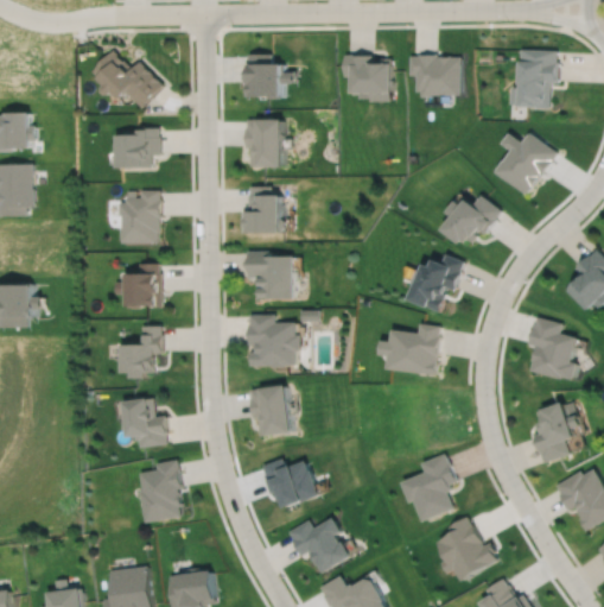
[(110,97),(113,95),(119,102),(127,94),(133,101),(141,93),(150,101),(164,87),(140,63),(133,70),(113,51),(91,73),(100,80),(99,81),(106,88),(102,90),(102,95),(106,97),(110,97)]
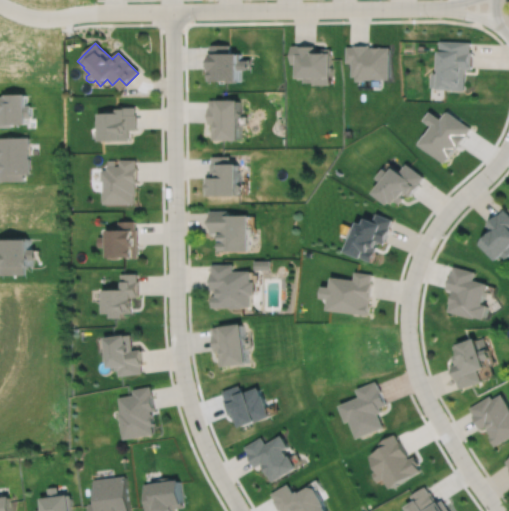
[(438,43),(437,74),(439,74),(438,77),(430,77),(430,90),(438,91),(438,93),(454,94),(454,93),(463,93),(464,71),(470,71),(471,54),(469,54),(469,44),(438,43)]
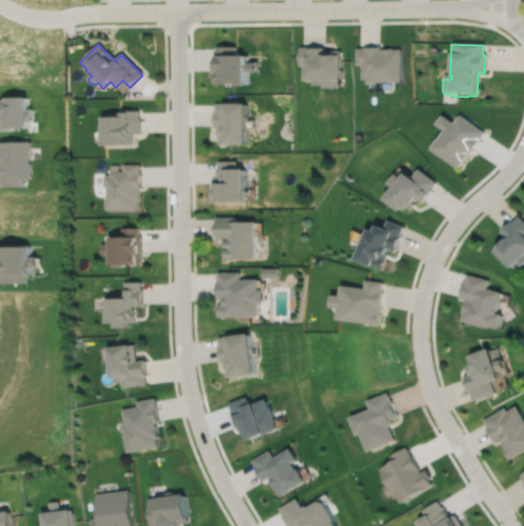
[(354,49),(354,67),(360,67),(360,81),(365,81),(365,86),(376,86),(376,85),(399,85),(399,51),(391,51),(391,49),(380,50),(380,51),(378,51),(378,47),(362,47),(362,49),(354,49)]
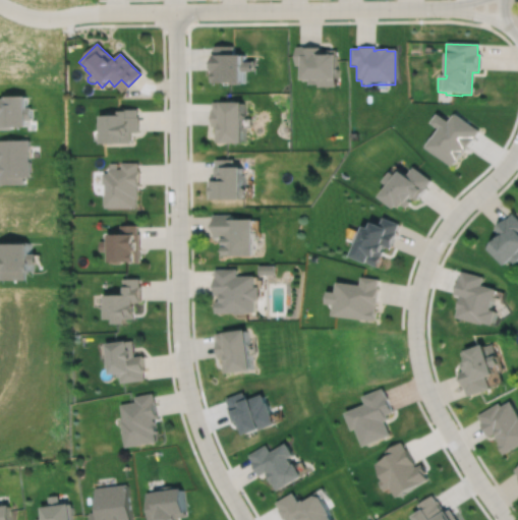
[(212,48),(212,57),(211,57),(211,70),(209,70),(209,84),(213,84),(213,87),(239,87),(239,74),(249,74),(249,62),(241,62),(241,57),(231,57),(231,48),(212,48)]
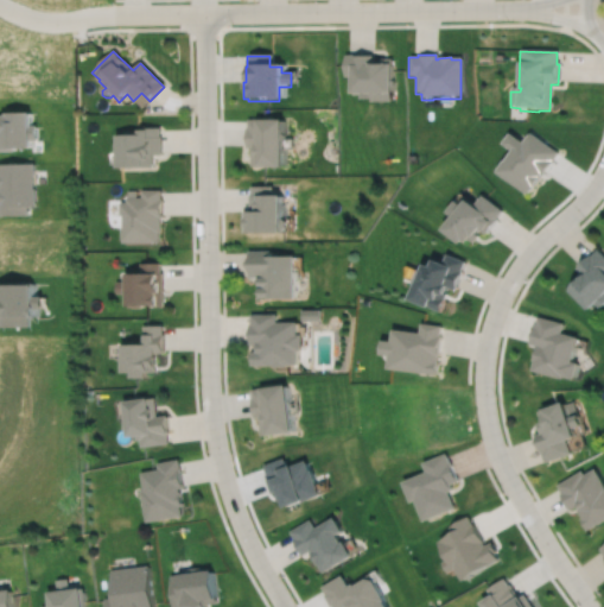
[(343,57),(343,78),(350,78),(350,97),(358,97),(358,102),(370,102),(370,105),(390,105),(390,61),(377,61),(377,65),(372,65),(372,57),(343,57)]
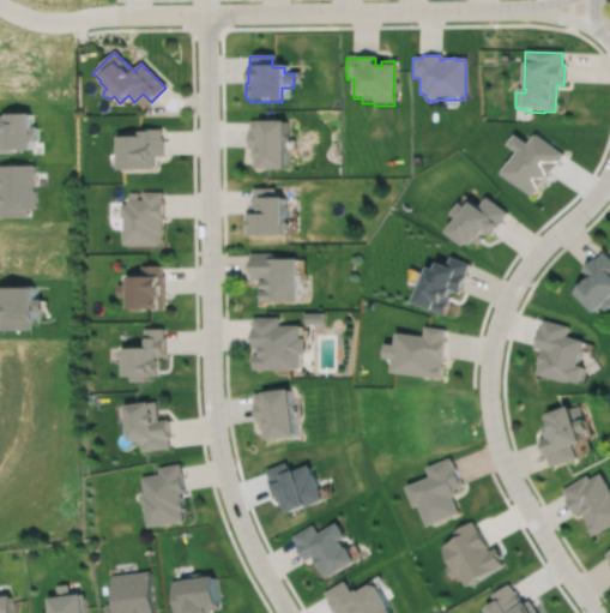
[(248,120),(248,128),(247,128),(247,149),(252,148),(252,167),(283,167),(282,119),(257,119),(257,120),(248,120)]
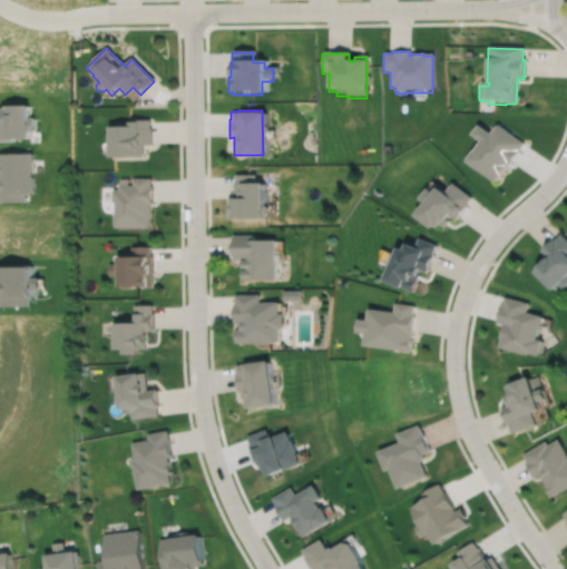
[(108,125),(108,128),(106,128),(106,141),(108,141),(109,156),(142,156),(142,145),(149,145),(149,127),(148,128),(148,119),(129,119),(129,125),(108,125)]
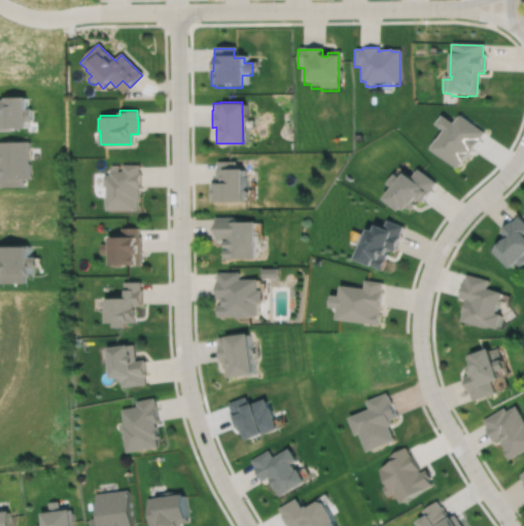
[(441,114),(434,123),(443,129),(437,139),(435,138),(428,148),(455,168),(467,150),(469,151),(484,132),(458,114),(452,123),(441,114)]
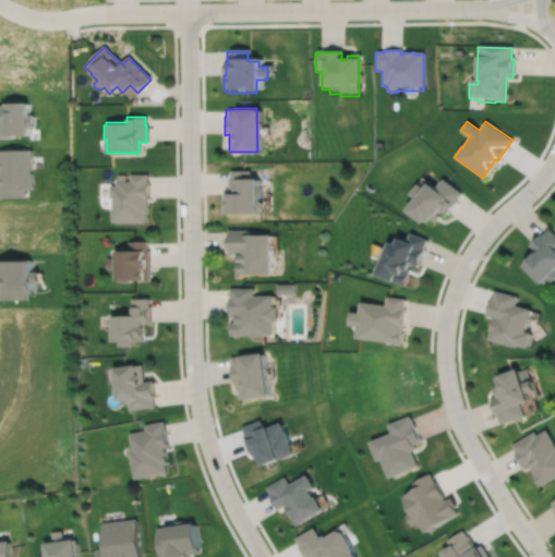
[(228,171),(229,179),(227,179),(227,193),(220,193),(220,213),(255,213),(255,178),(248,178),(248,170),(228,171)]
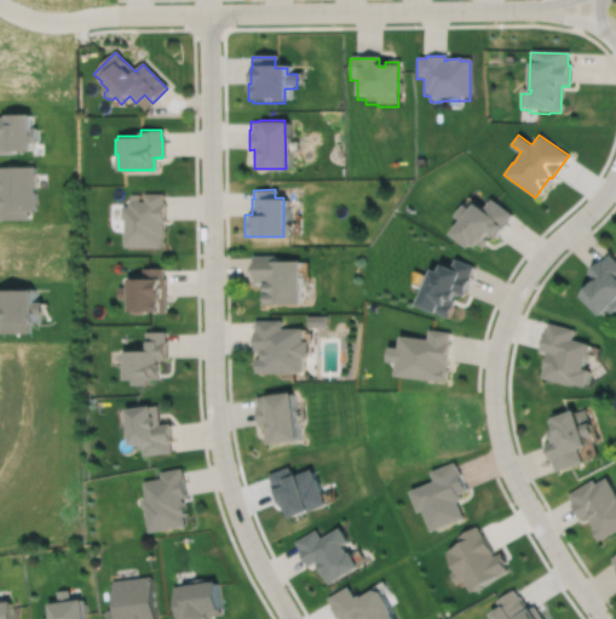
[(127,194),(127,201),(126,201),(126,206),(120,206),(120,219),(124,219),(124,233),(121,233),(122,247),(161,246),(161,236),(161,222),(163,222),(163,202),(162,202),(162,194),(142,194),(142,201),(137,201),(137,194),(127,194)]
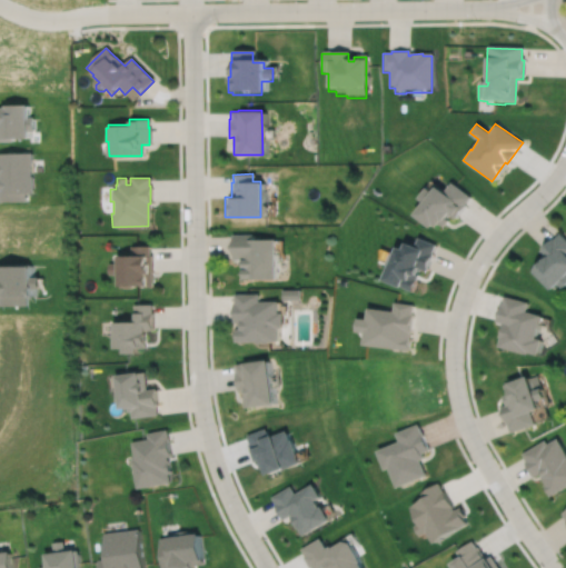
[(424,187),(416,198),(423,202),(414,213),(430,227),(433,223),(436,226),(438,223),(443,227),(447,220),(445,218),(447,215),(454,219),(465,205),(464,203),(469,197),(449,181),(443,191),(435,186),(430,192),(424,187)]
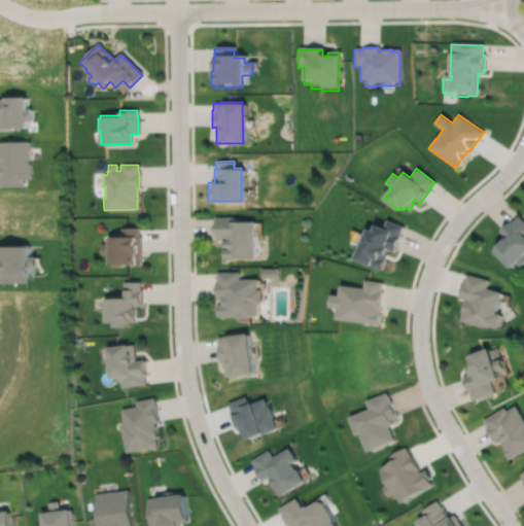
[(523,223),(516,215),(511,221),(510,220),(498,232),(502,237),(490,249),(509,269),(514,263),(518,267),(523,260),(523,255),(523,254),(523,253),(523,223)]
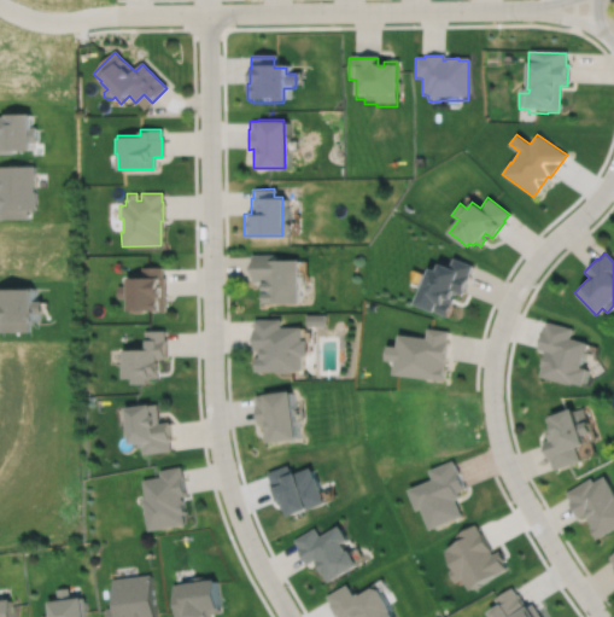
[(249,255),(250,281),(259,281),(259,303),(296,303),(294,260),(273,260),(272,255),(249,255)]
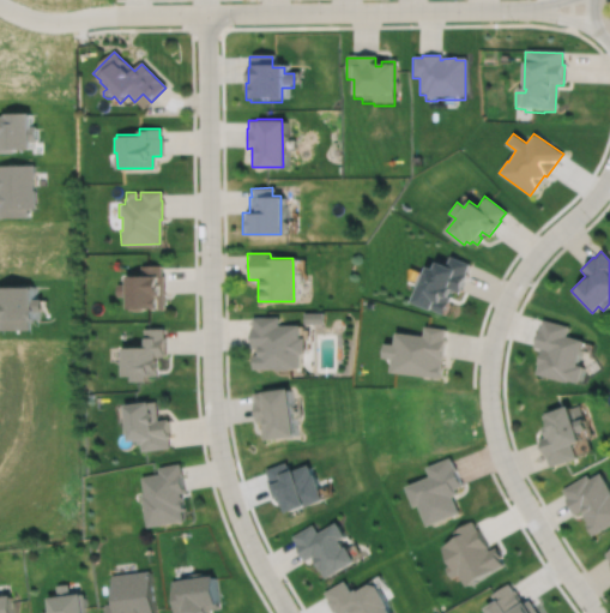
[(424,265),(422,274),(420,272),(414,286),(417,287),(411,302),(432,311),(432,310),(442,314),(451,296),(447,295),(450,289),(458,293),(466,274),(465,274),(469,264),(450,256),(445,265),(436,262),(433,269),(424,265)]
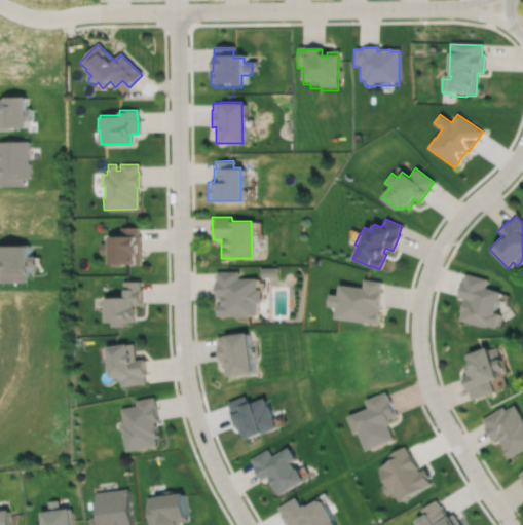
[(119,228),(119,236),(107,236),(108,244),(98,244),(99,254),(108,254),(108,264),(109,264),(109,266),(120,266),(120,264),(140,264),(140,236),(137,236),(137,227),(119,228)]
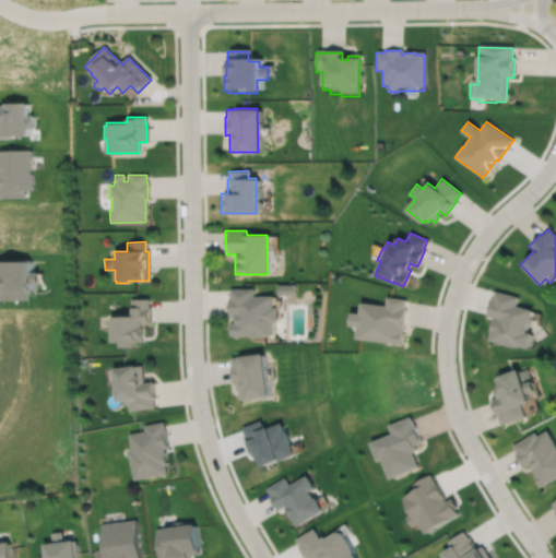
[(273,285),(273,295),(292,295),(292,285),(273,285)]
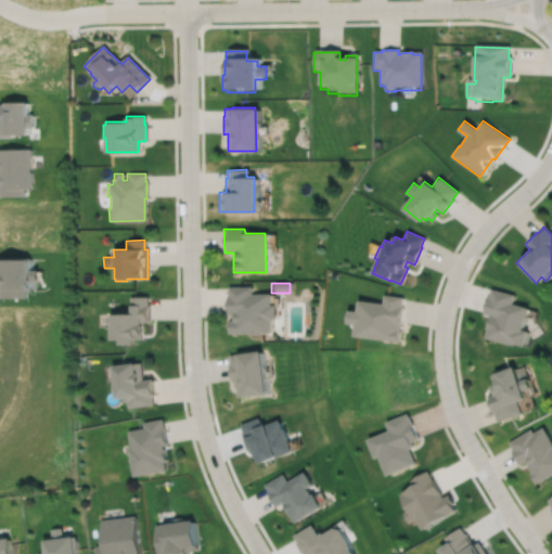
[(227,287),(227,296),(225,296),(225,314),(231,314),(231,321),(226,321),(227,334),(247,334),(247,335),(259,335),(259,333),(268,333),(268,320),(272,320),(272,306),(268,306),(268,294),(249,294),(249,287),(227,287)]
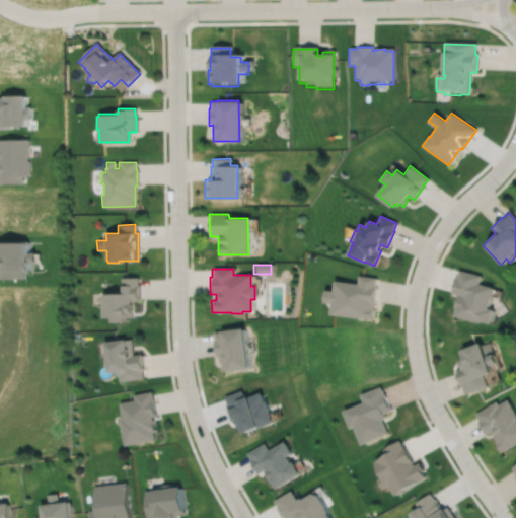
[(457,271),(455,278),(453,278),(449,293),(461,297),(455,296),(452,307),(453,308),(451,316),(477,323),(478,321),(487,324),(491,310),(485,308),(490,288),(476,285),(478,276),(457,271)]
